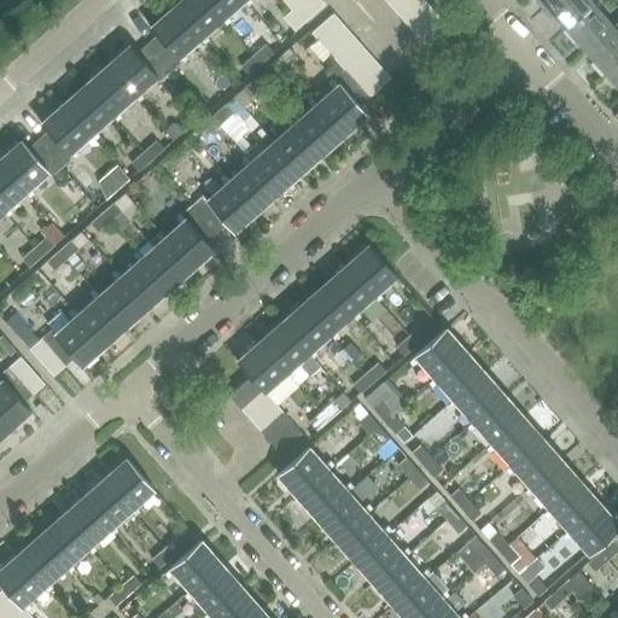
[(204,0),(185,0),(175,10),(199,36),(221,18),(204,0)]
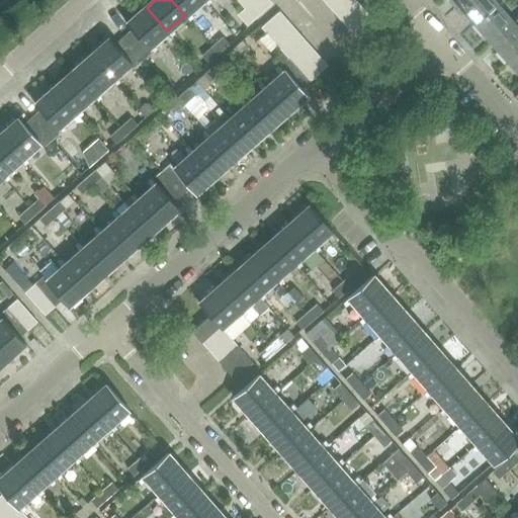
[(171,0),(185,15),(200,0),(171,0)]
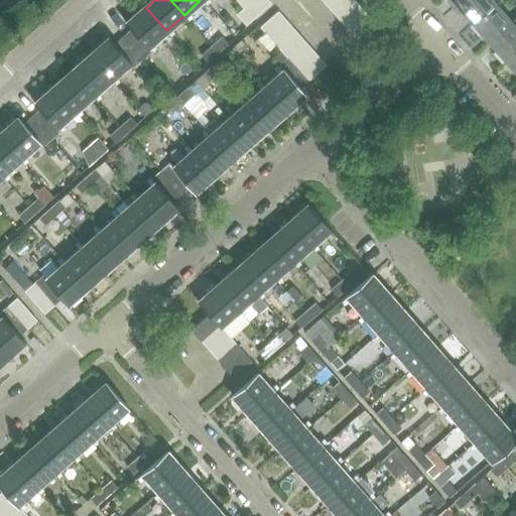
[(258,0),(240,0),(238,2),(244,9),(246,11),(258,0)]
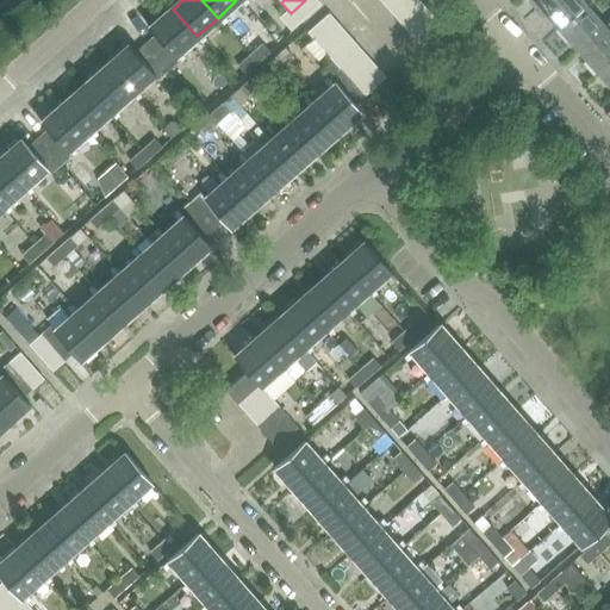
[(321,5),(316,0),(305,0),(291,13),(300,24),(321,5)]
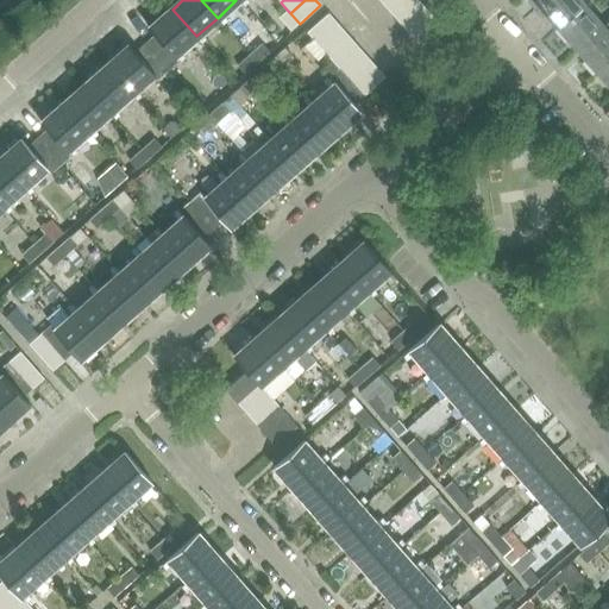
[(388,0),(384,5),(394,14),(409,0),(388,0)]
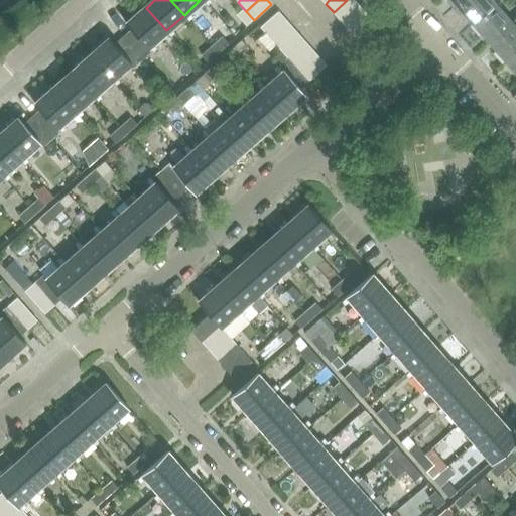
[(347,0),(334,12),(342,21),(359,5),(354,0),(347,0)]
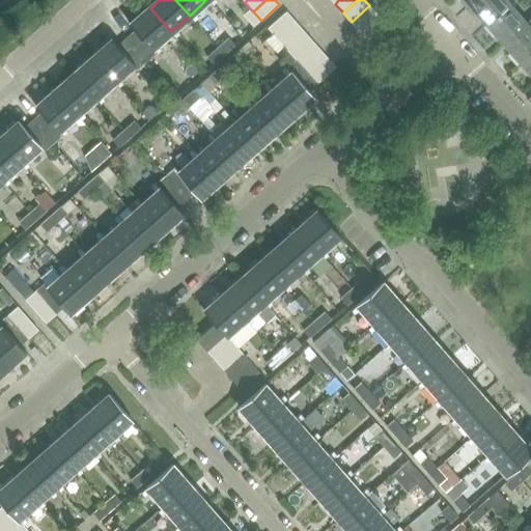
[(475,0),(469,5),(486,25),(510,4),(506,0),(475,0)]
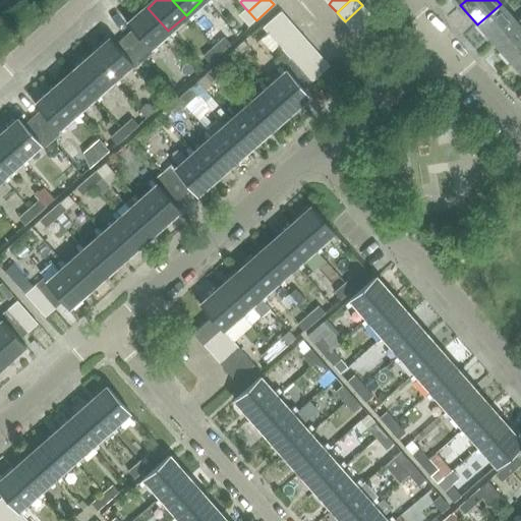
[(477,24),(494,43),(517,22),(501,4),(477,24)]
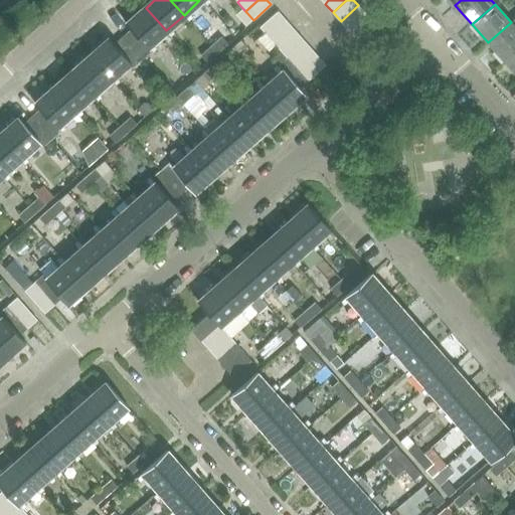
[(341,21),(349,30),(366,14),(358,5),(341,21)]
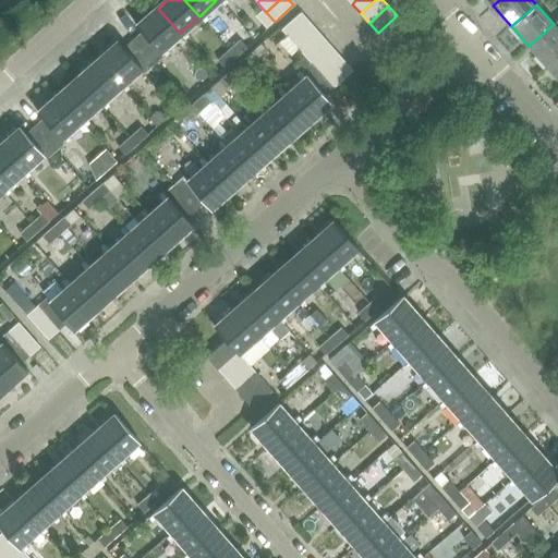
[(143,33),(133,41),(154,64),(164,55),(160,50),(180,33),(158,9),(138,26),(143,33)]
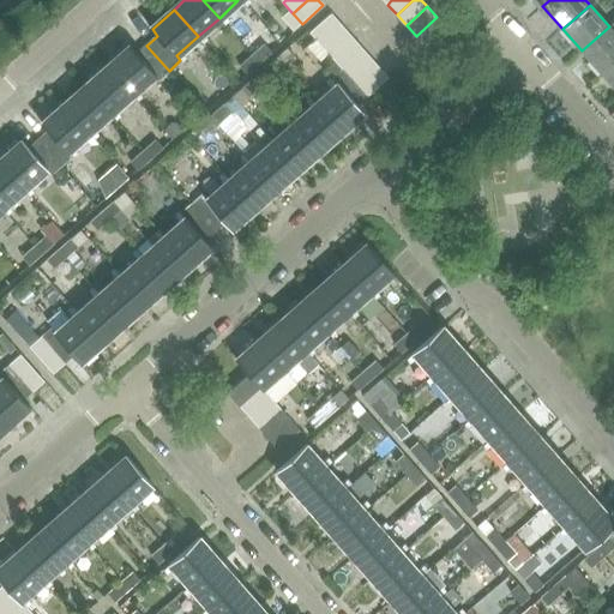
[(302,24),(293,13),(290,11),(282,19),(294,31),(302,24)]
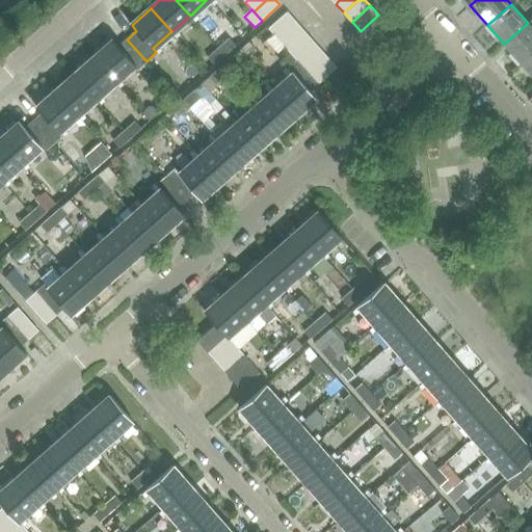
[(269,29),(277,40),(296,23),(288,14),(269,29)]
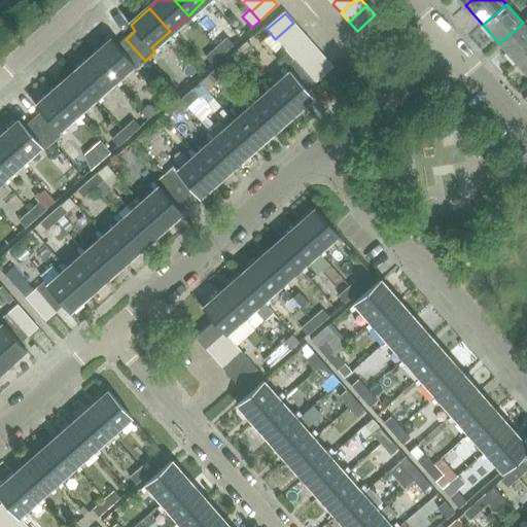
[(375,14),(357,31),(365,40),(383,24),(375,14)]
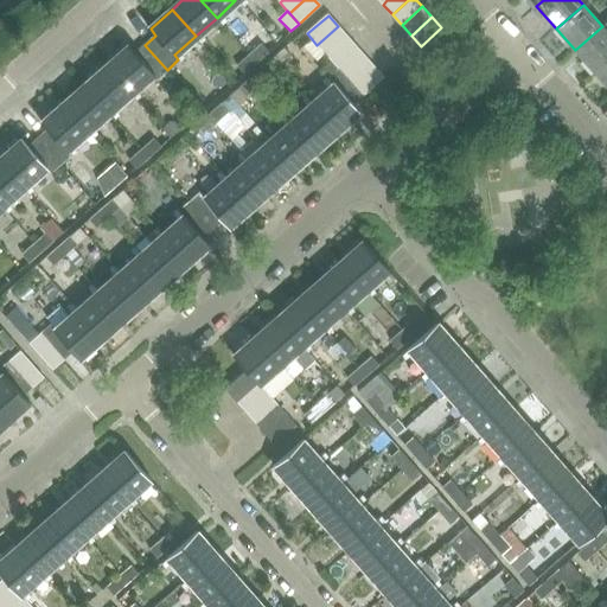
[(594,71),(606,59),(606,21),(602,26),(575,50),(594,71)]
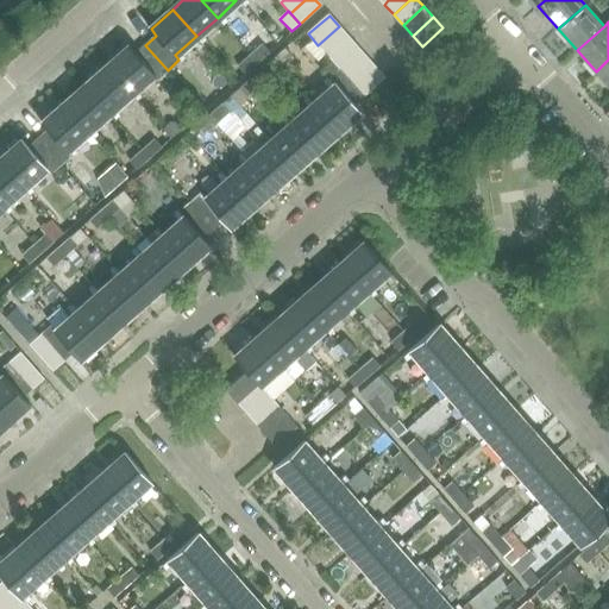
[(318,45),(327,55),(349,37),(339,26),(318,45)]
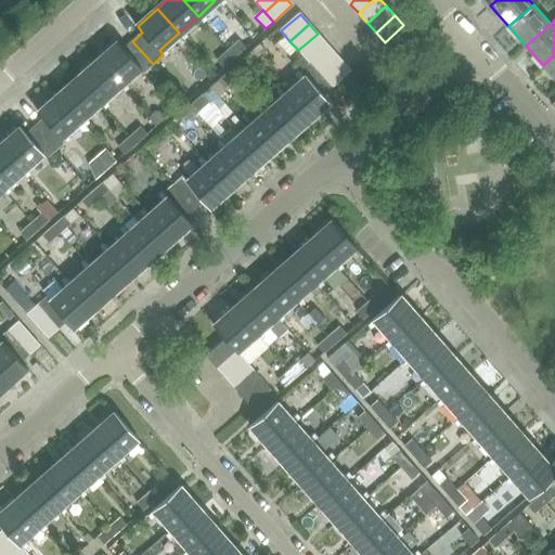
[(304,56),(307,60),(326,42),(318,34),(298,50),(304,56)]
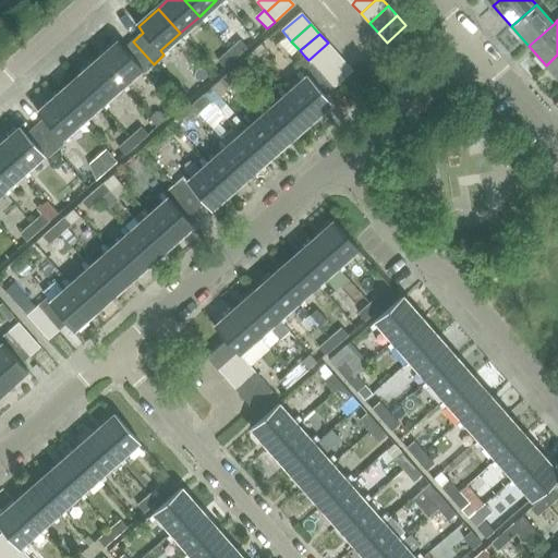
[(242,40),(230,50),(237,58),(249,48),(242,40)]
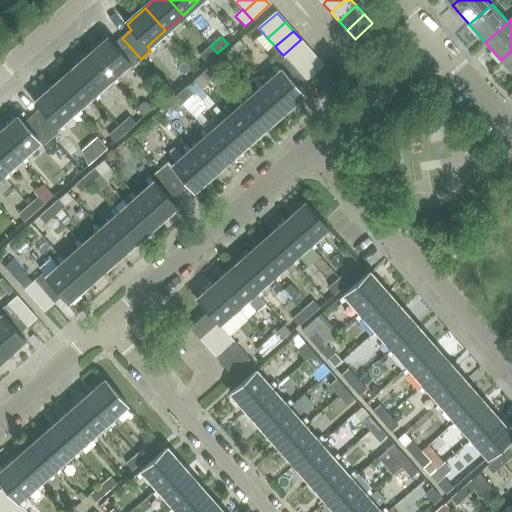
[(109,40),(90,56),(110,78),(127,63),(131,67),(141,59),(122,38),(114,45),(109,40)]
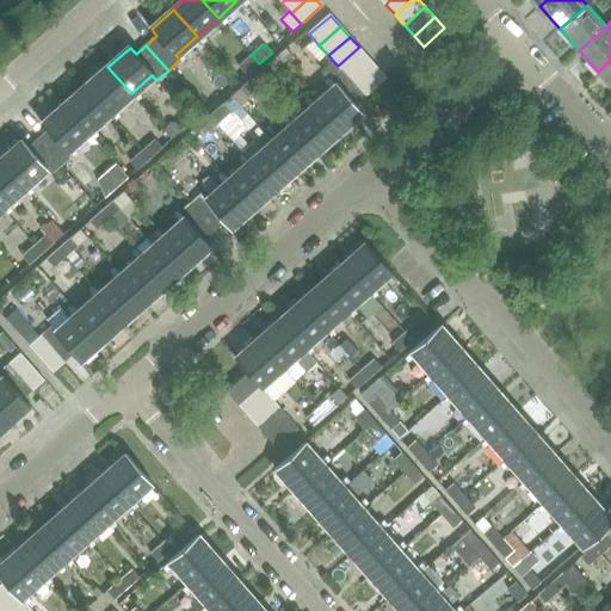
[(338,66),(341,71),(347,76),(368,57),(359,47),(338,66)]
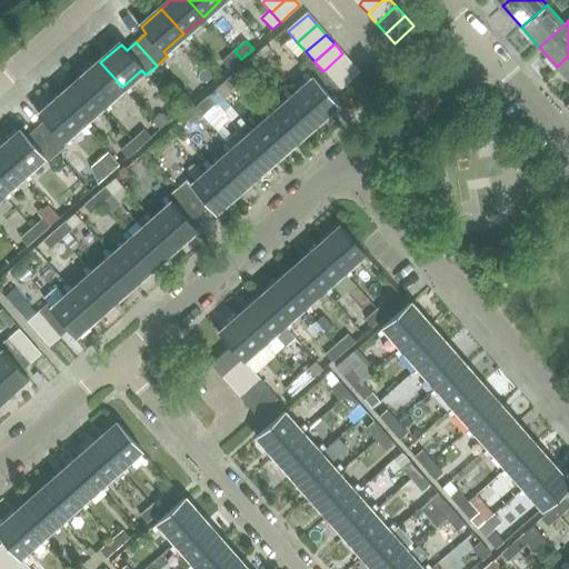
[(275,55),(268,46),(257,55),(265,63),(275,55)]
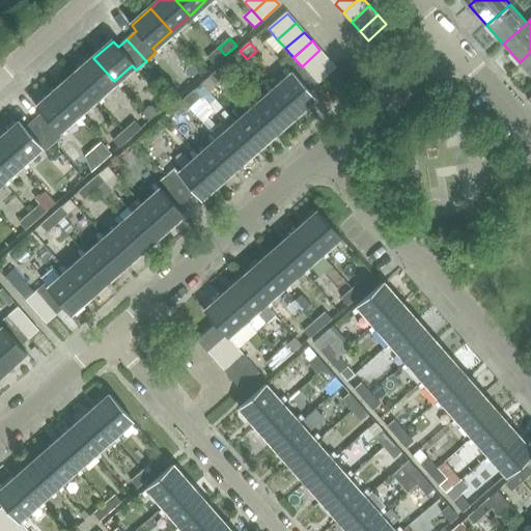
[(225,55),(219,48),(208,57),(215,64),(225,55)]
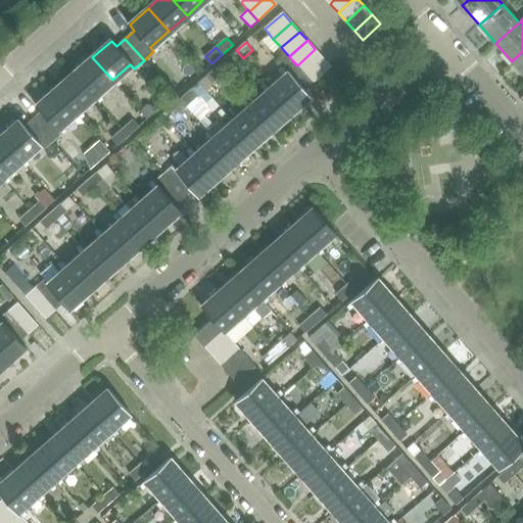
[(315,49),(297,65),(305,75),(323,58),(315,49)]
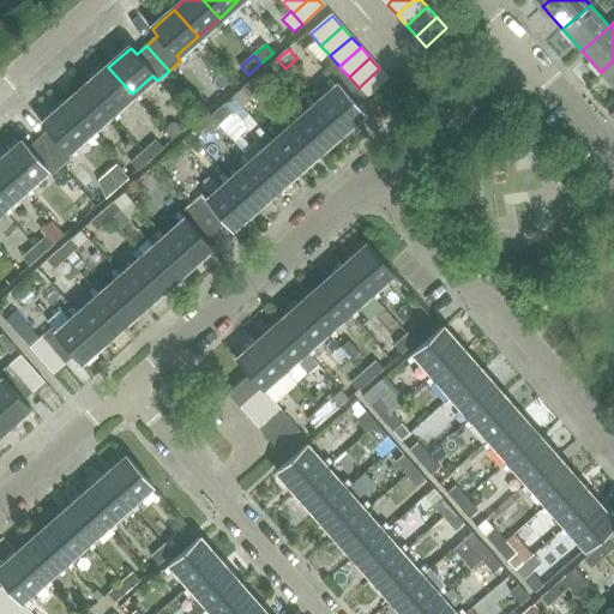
[(613,60),(601,72),(613,88),(613,60)]
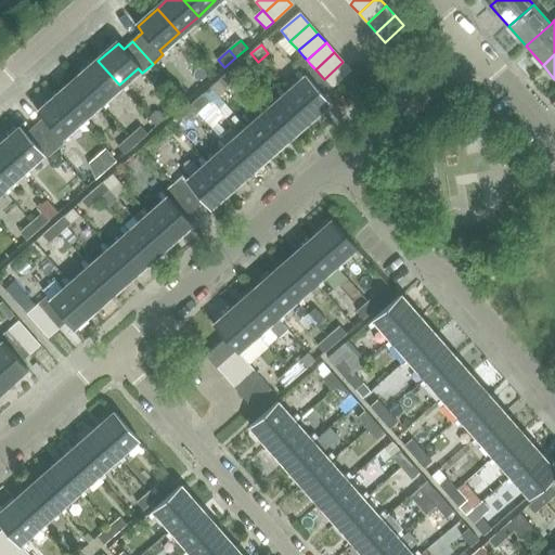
[(304,56),(294,66),(300,74),(310,64),(307,60),(304,56)]
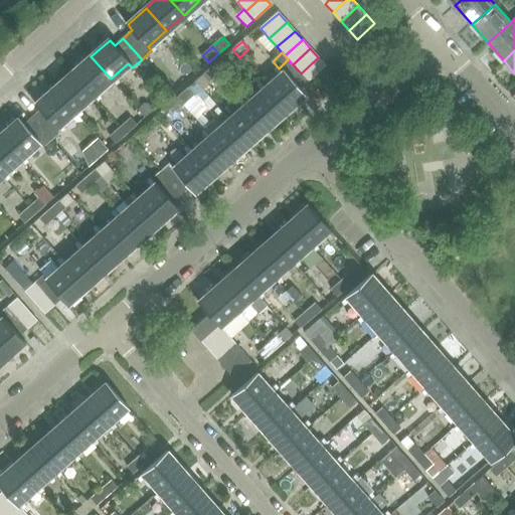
[(91,56),(72,72),(93,95),(111,78),(91,56)]
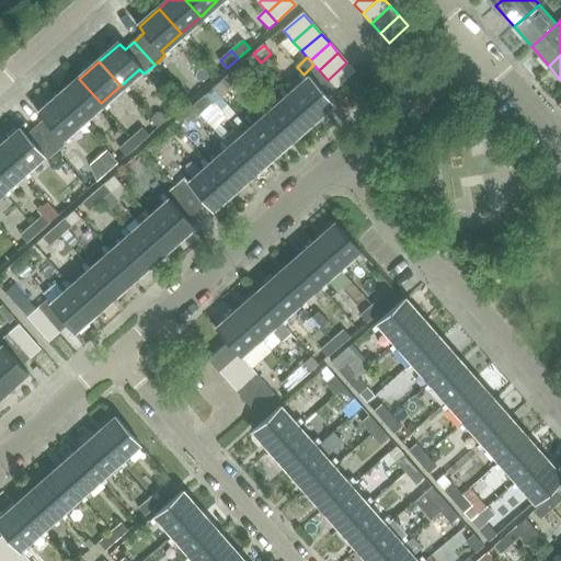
[(244,63),(232,72),(239,80),(251,70),(244,63)]
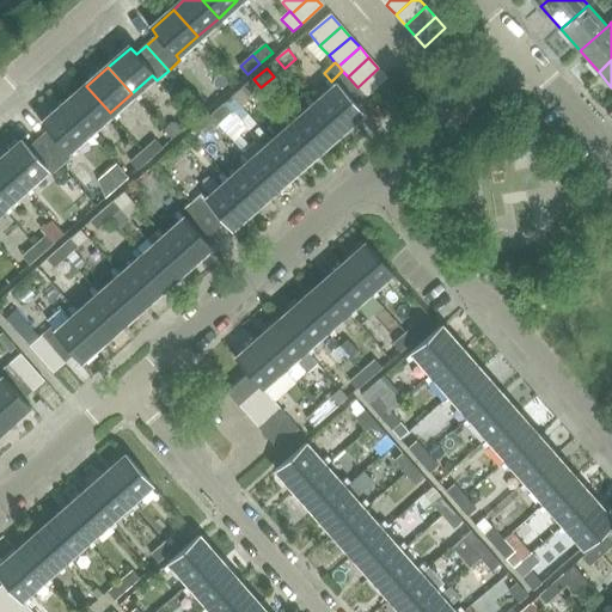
[(357,87),(366,98),(387,79),(378,68),(357,87)]
